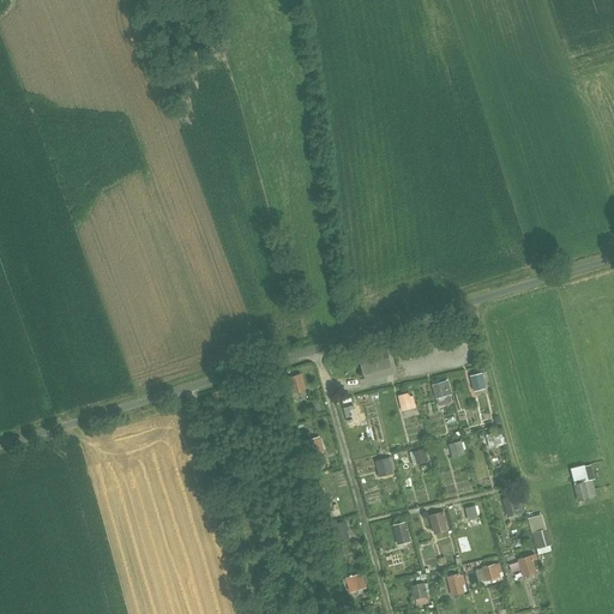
[(380,359),(389,356),(386,349),(378,351),(380,359)]
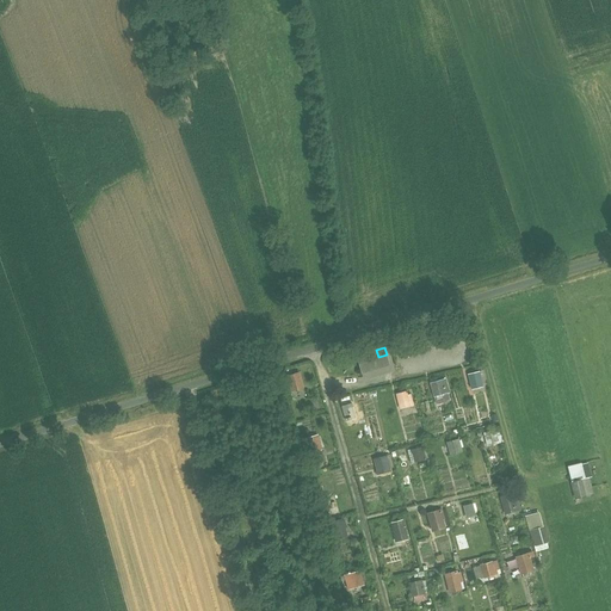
[(387,357),(359,364),(362,372),(389,365),(387,357)]
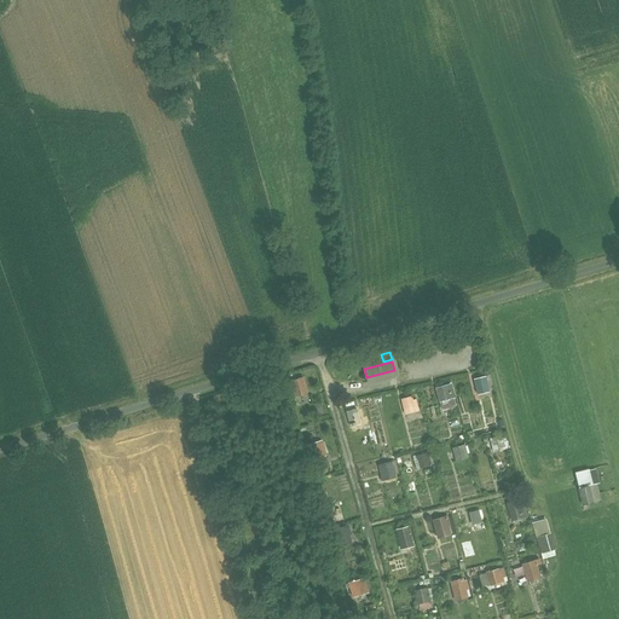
[(489,389),(486,380),(490,379),(489,376),(475,380),(479,392),(489,389)]
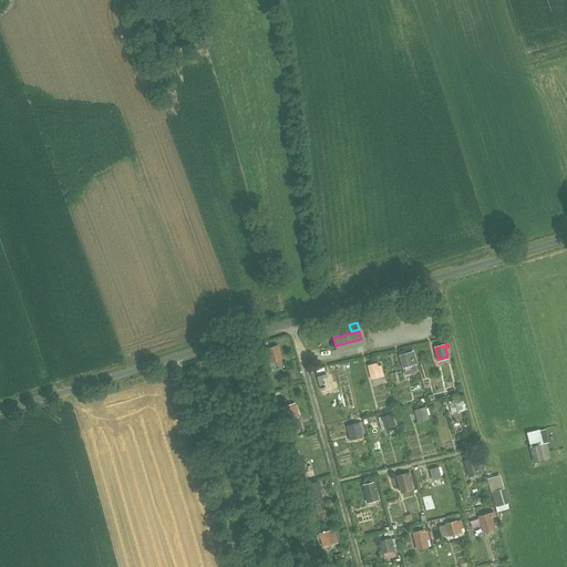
[(278,348),(268,350),(271,362),(281,359),(278,348)]
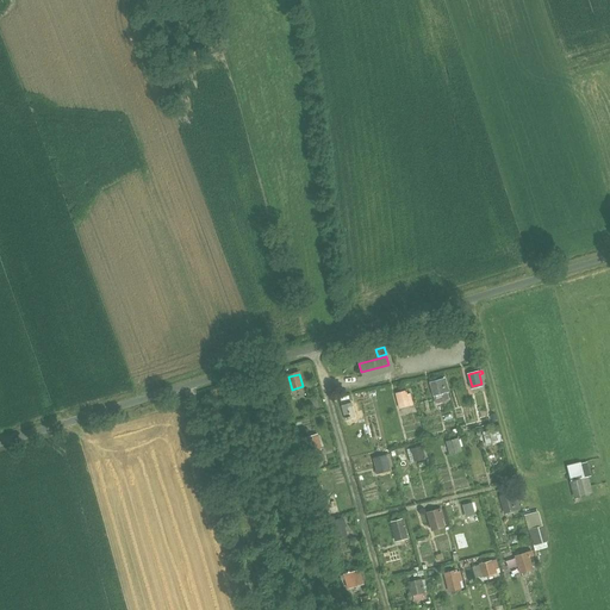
[(446,392),(442,380),(431,383),(435,396),(446,392)]
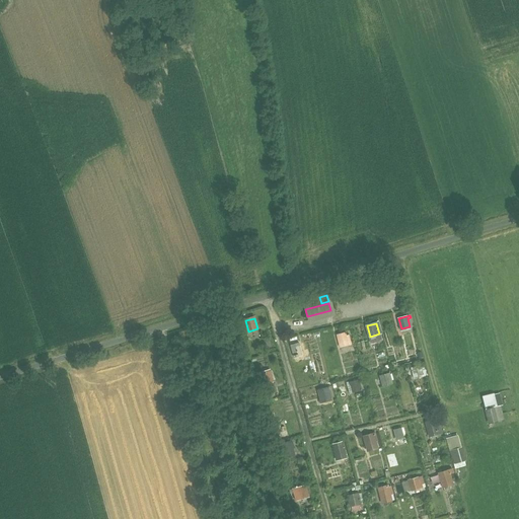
[(346,332),(338,335),(340,344),(348,342),(347,336),(346,332)]
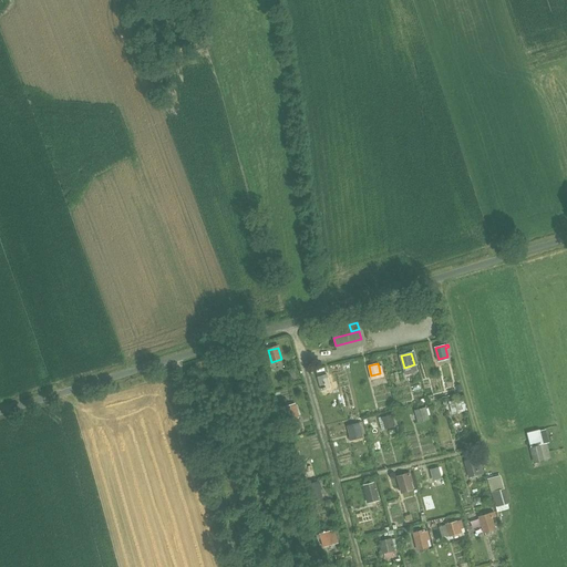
[(404,375),(422,371),(420,364),(403,369),(404,375)]
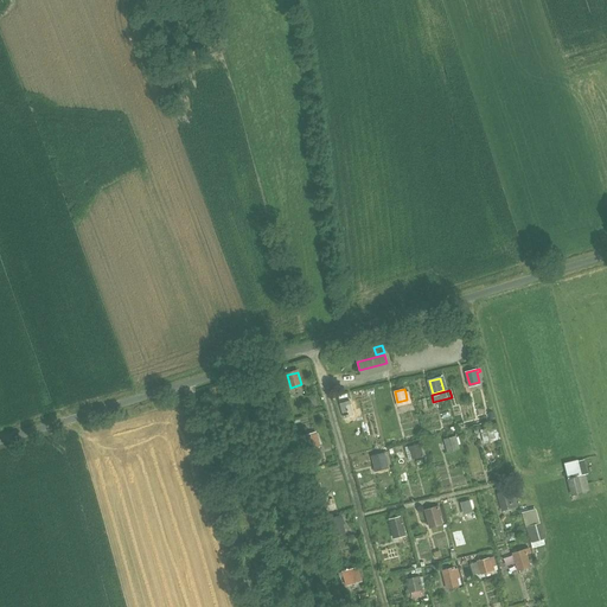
[(365,400),(365,398),(356,401),(359,411),(368,409),(366,403),(365,400)]
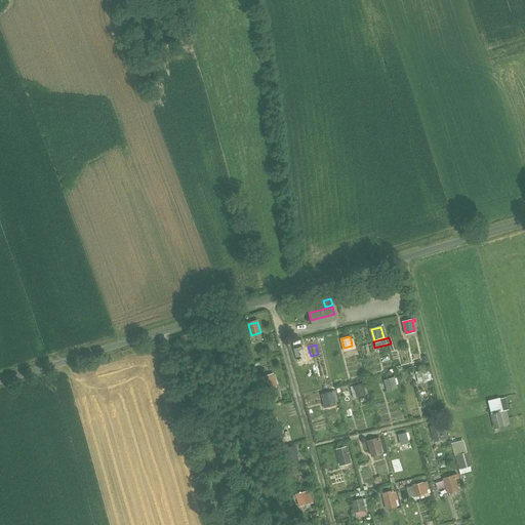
[(426,370),(417,372),(417,375),(420,374),(422,382),(428,381),(429,381),(429,380),(426,370)]
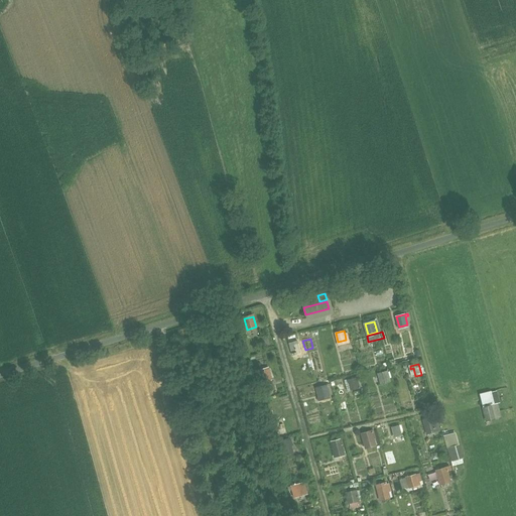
[(262,365),(253,367),(256,378),(265,376),(262,365)]
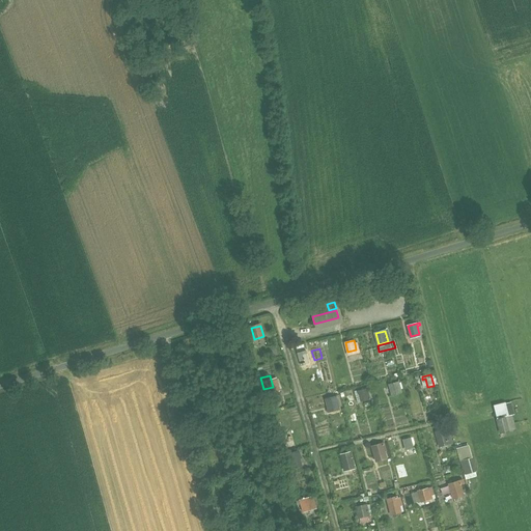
[(398,382),(390,385),(393,395),(401,393),(398,382)]
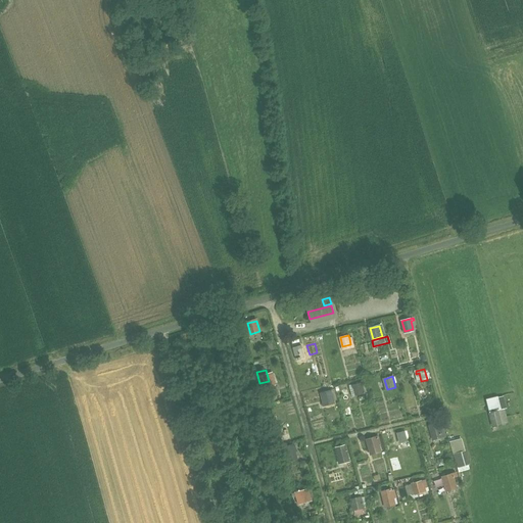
[(362,383),(352,385),(353,388),(355,387),(358,395),(365,393),(365,392),(364,392),(363,386),(362,383)]
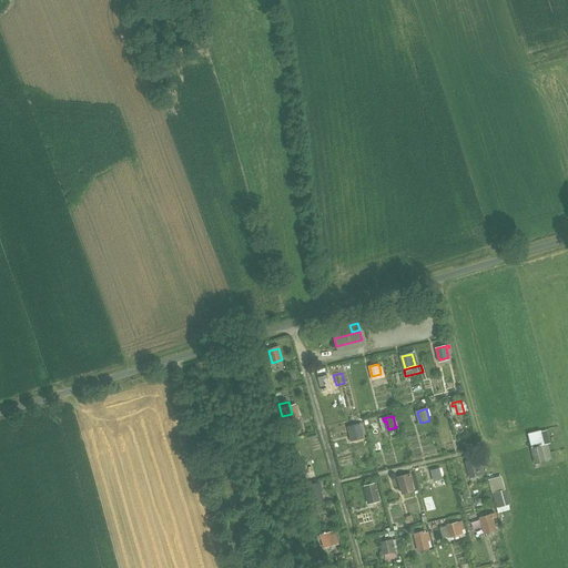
[(359,424),(350,427),(353,437),(362,435),(359,424)]
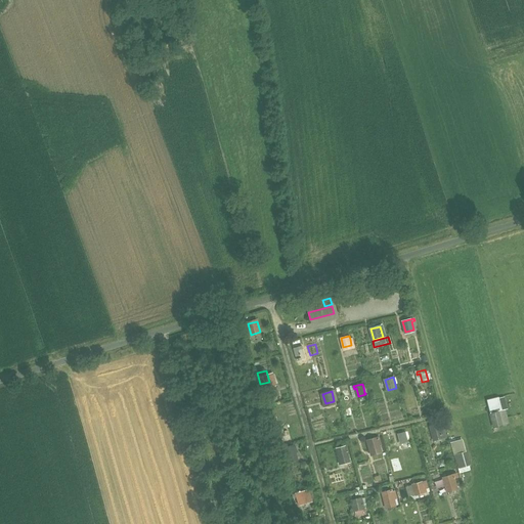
[(499,399),(498,397),(487,400),(490,415),(499,412),(501,411),(499,399)]
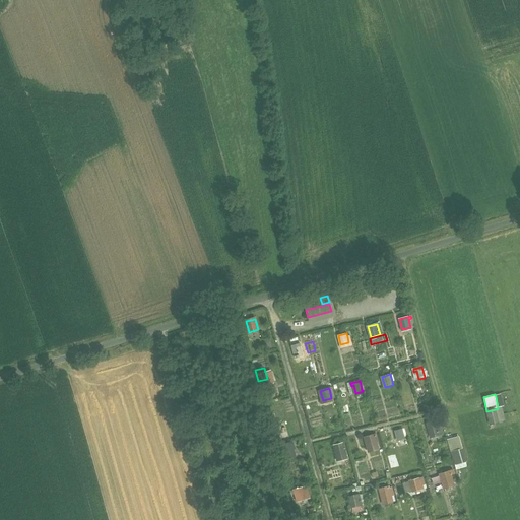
[(504,407),(501,394),(496,396),(498,408),(504,407)]
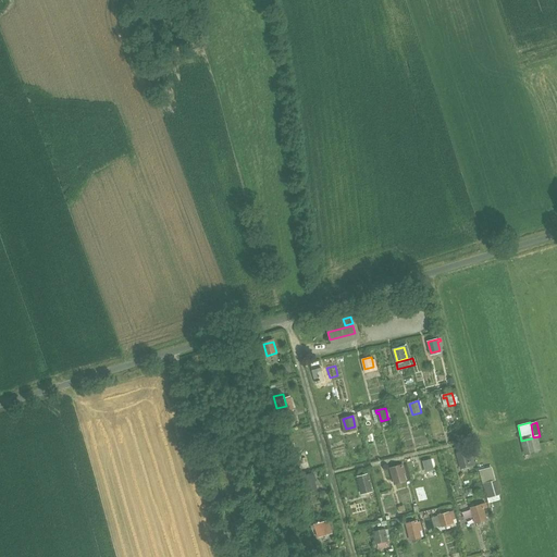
[(531,438),(521,441),(524,454),(534,452),(531,438)]
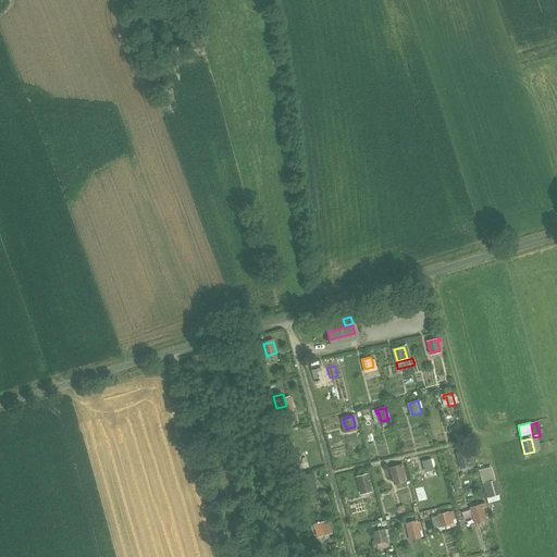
[(395,440),(376,443),(379,456),(397,454),(395,440)]
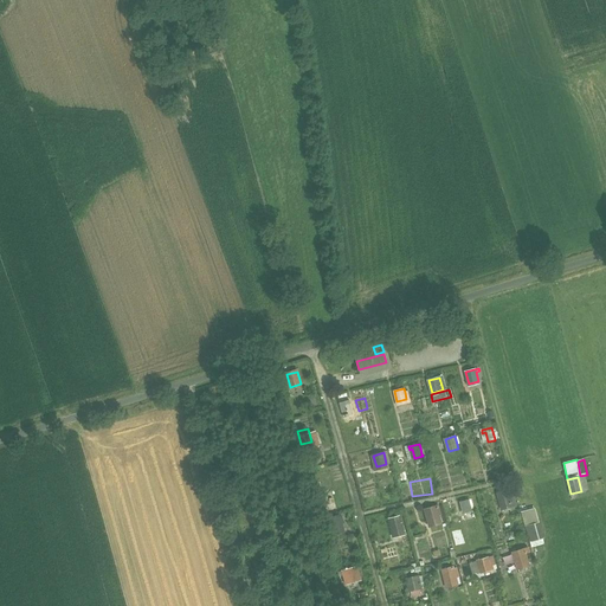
[(508,490),(498,494),(502,505),(510,503),(510,504),(511,503),(513,508),(517,505),(514,495),(510,496),(508,490)]
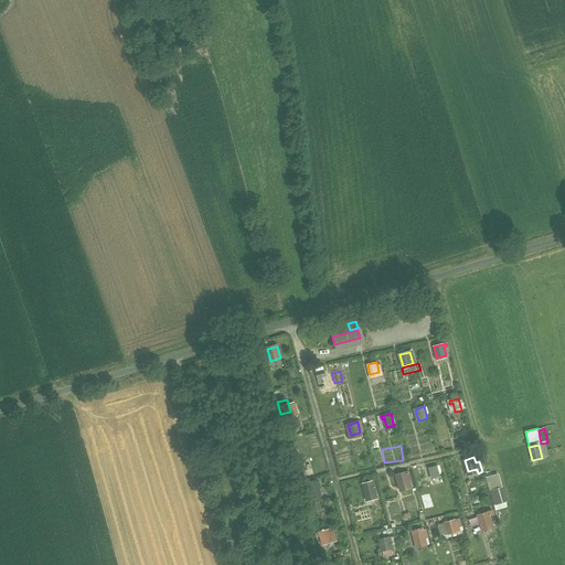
[(439,466),(429,468),(432,477),(441,475),(439,466)]
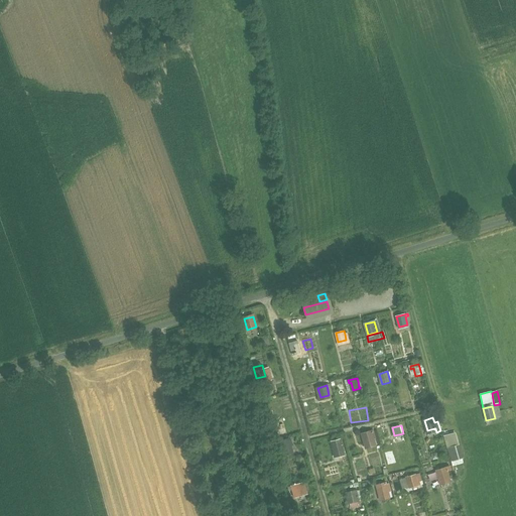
[(372,431),(363,434),(366,445),(375,442),(373,435),(372,433),(373,433),(373,432),(372,432),(372,431)]
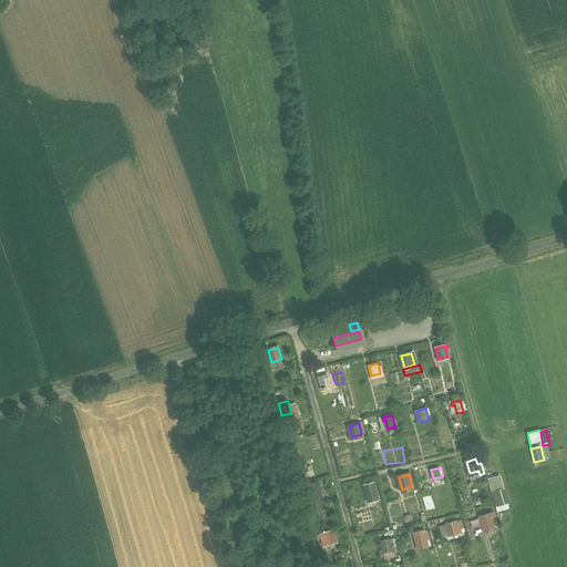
[(488,480),(492,493),(504,490),(501,475),(488,480)]
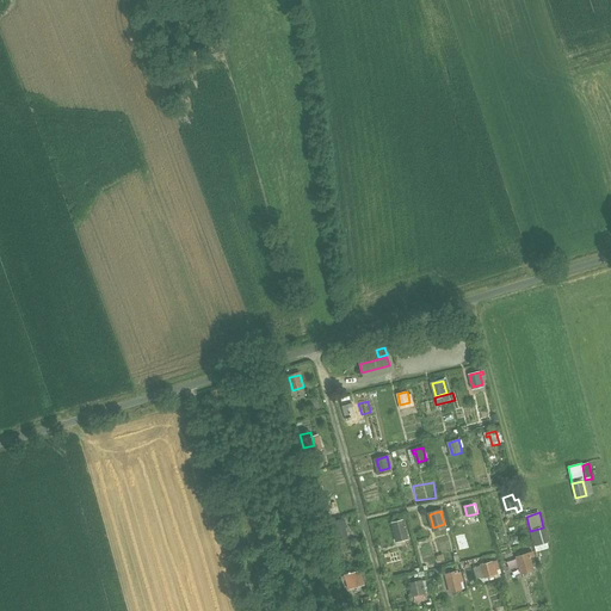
[(343,519),(332,523),(337,539),(345,537),(344,531),(346,530),(343,519)]
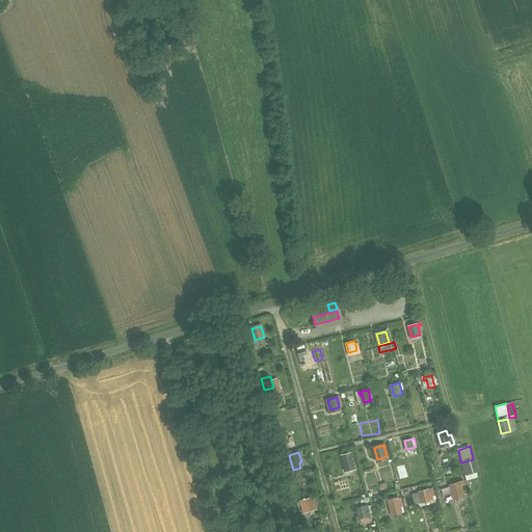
[(351,453),(342,455),(345,469),(354,467),(351,453)]
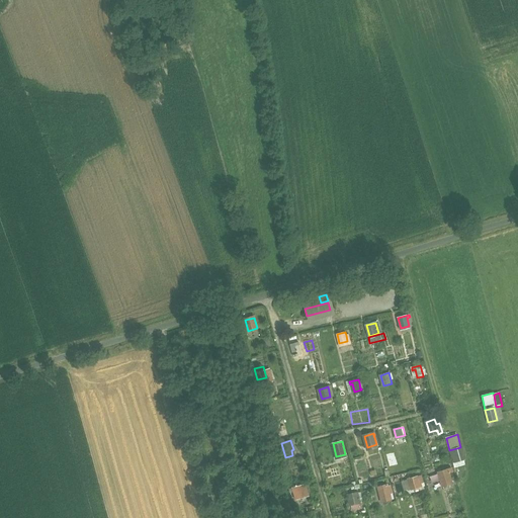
[(460,447),(449,450),(453,463),(464,460),(460,447)]
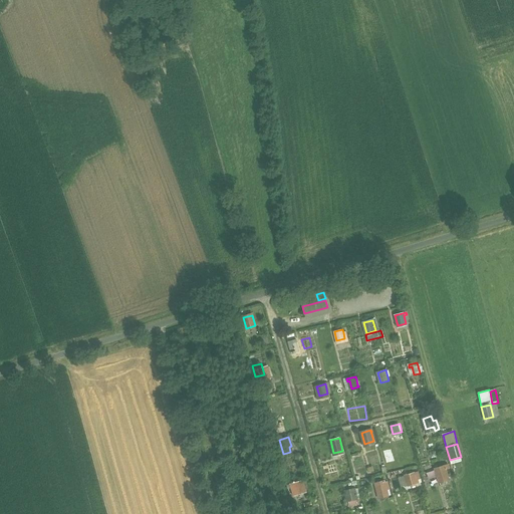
[(444,466),(436,469),(439,479),(448,477),(446,470),(449,468),(448,465),(445,466),(444,466)]
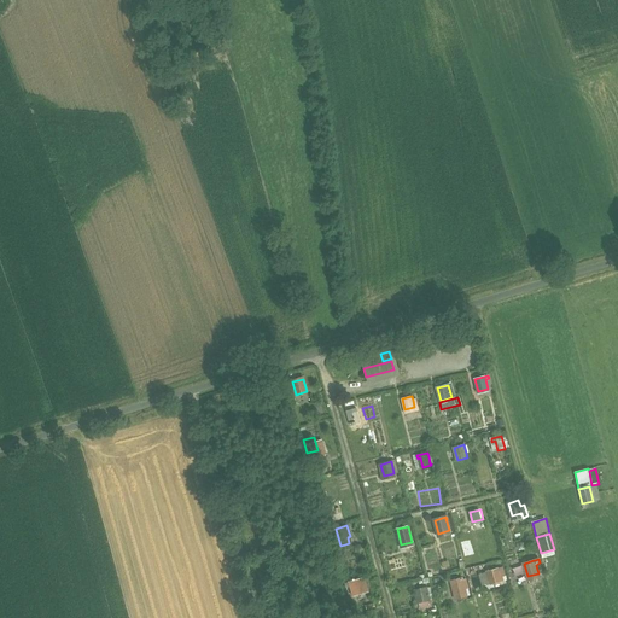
[(497,569),(488,572),(491,584),(501,582),(497,569)]
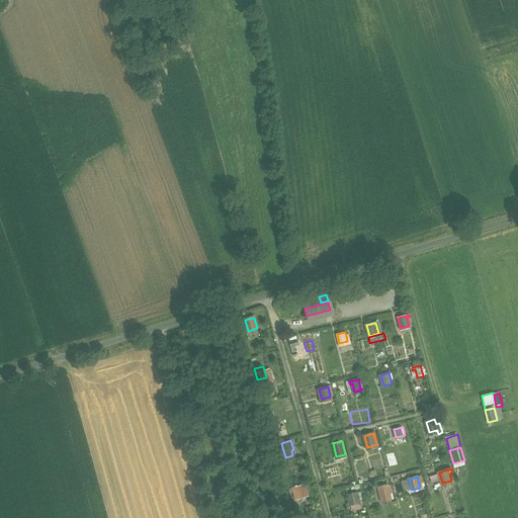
[(305,485),(297,487),(297,486),(295,486),(296,487),(296,488),(297,491),(299,498),(309,496),(305,485)]
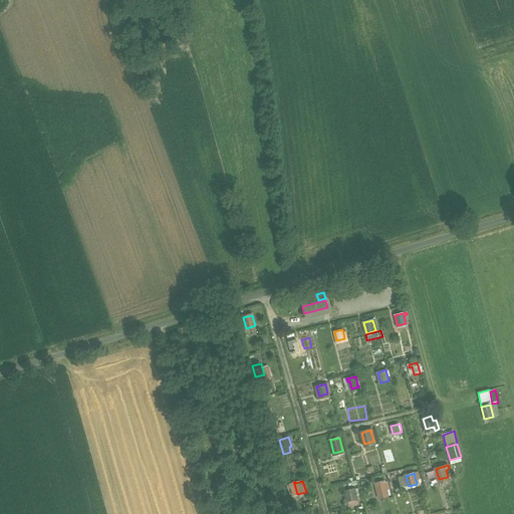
[(384,481),(375,484),(378,495),(388,492),(387,490),(386,484),(384,481)]
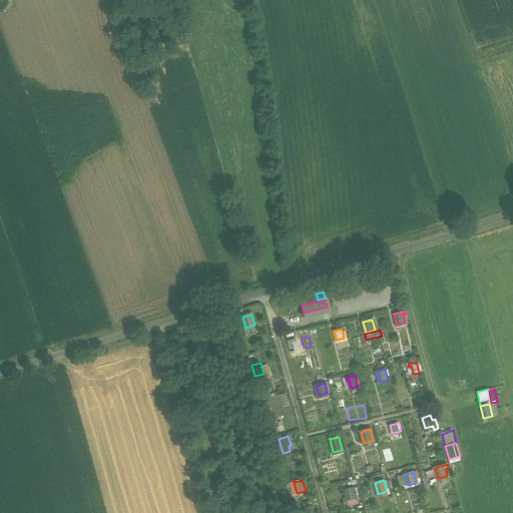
[(354,488),(345,490),(348,501),(356,499),(354,488)]
